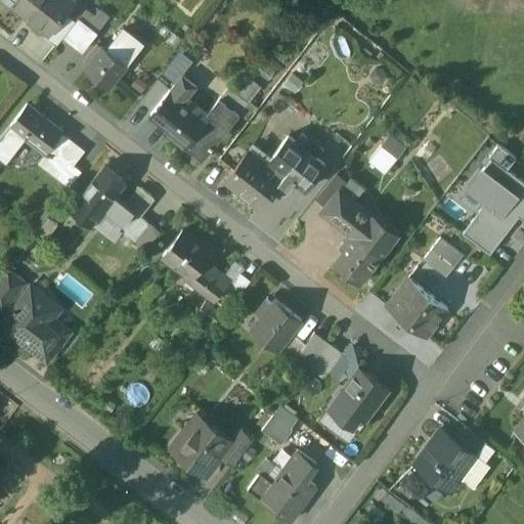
[(27,0),(7,0),(20,9),(27,0)]
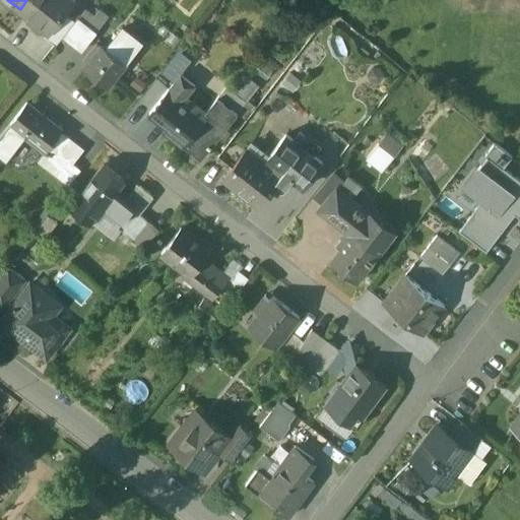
[(72,2),(69,0),(26,0),(20,9),(48,30),(49,31),(64,12),(72,2)]
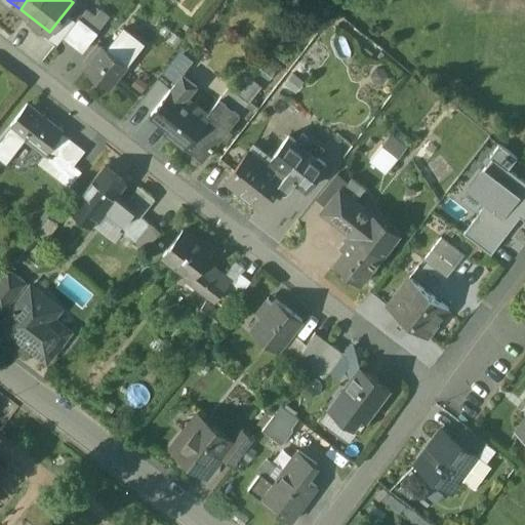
[(102,23),(85,9),(78,18),(95,32),(102,23)]
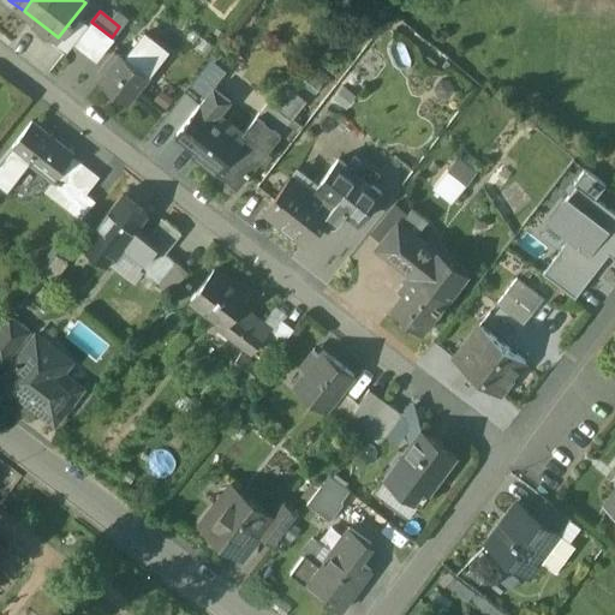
[(76,15),(58,37),(57,36),(53,42),(65,53),(88,24),(76,15)]
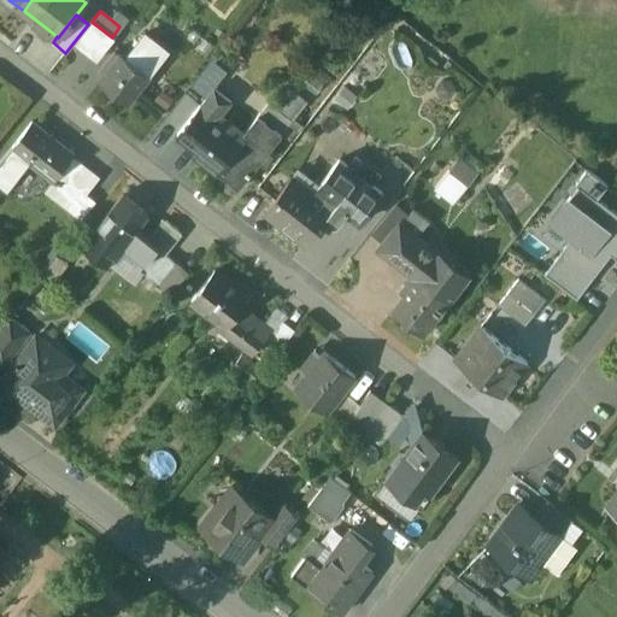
[(92,22),(75,42),(97,60),(113,39),(112,37),(92,22)]
